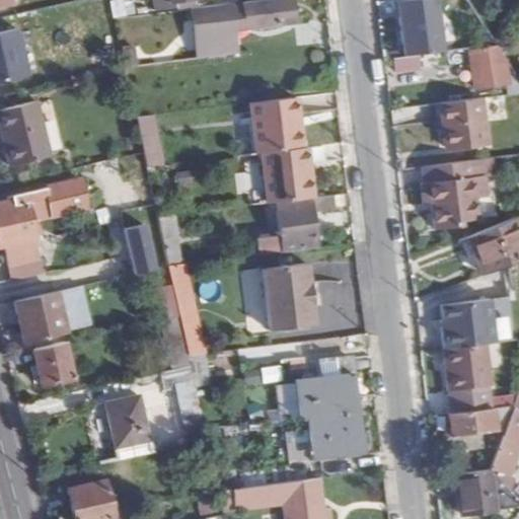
[(133,13),(133,0),(114,0),(114,13),(133,13)]
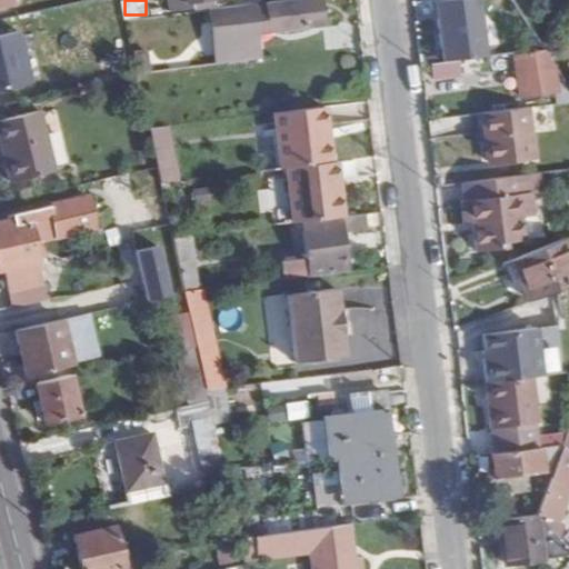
[(206,0),(168,0),(171,16),(189,13),(187,2),(206,0)]
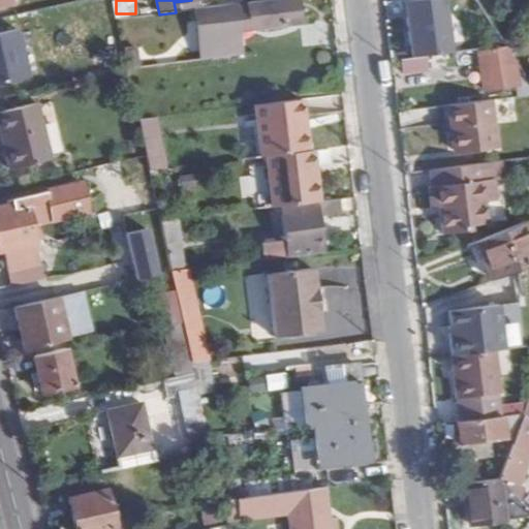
[(300,25),(297,0),(274,0),(196,9),(201,44),(211,43),(214,59),(254,54),(251,31),(300,25)]
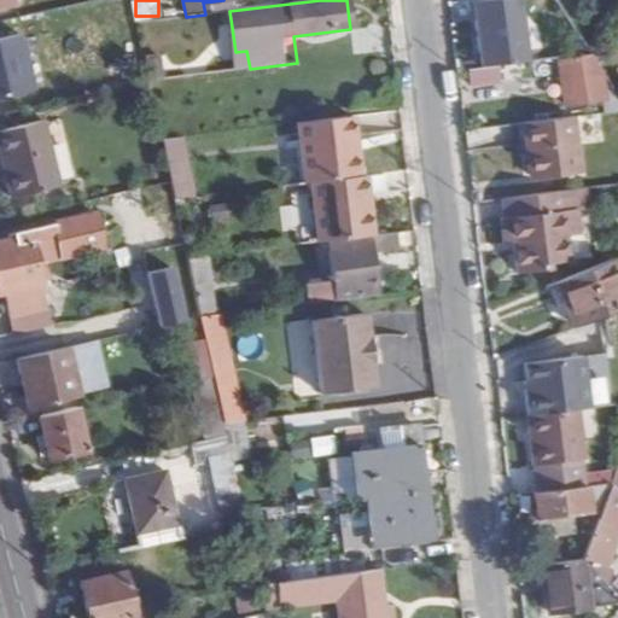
[(496,66),(525,62),(517,0),(489,0),(477,1),(472,3),(482,68),(496,66)]
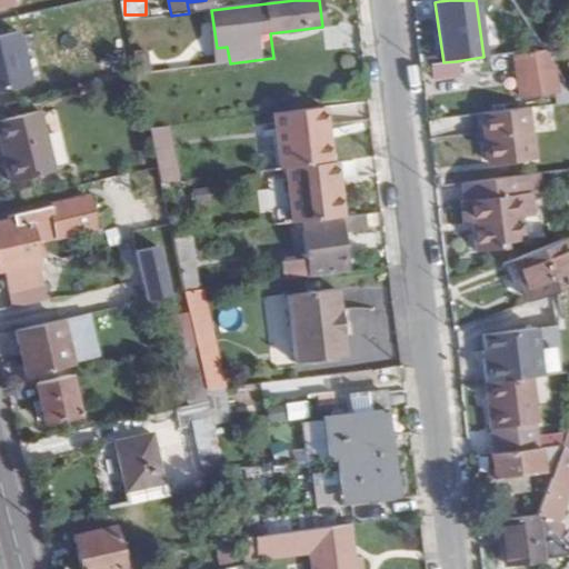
[(22,31),(0,36),(0,90),(33,83),(22,31)]
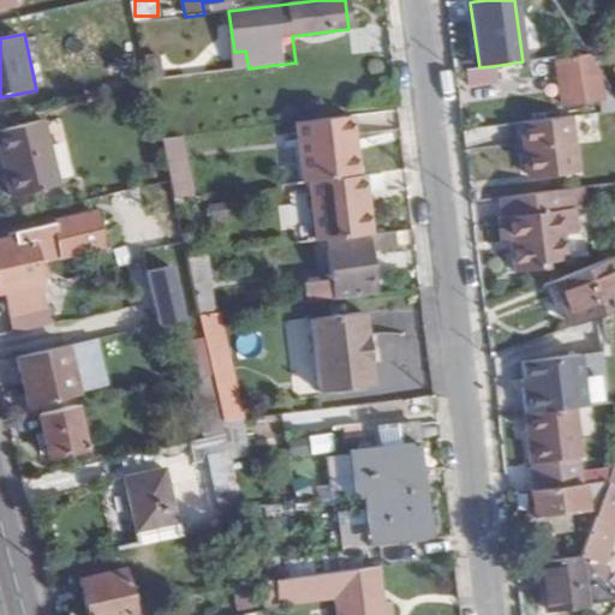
[(614,75),(598,49),(589,54),(614,93),(614,75)]
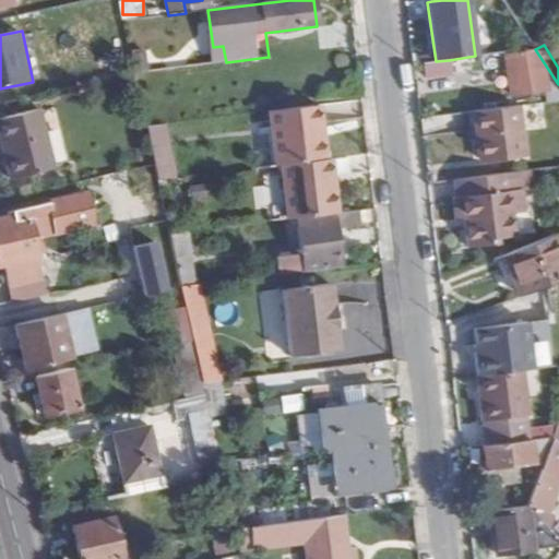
[(548,88),(545,68),(534,51),(512,55),(514,73),(509,74),(512,95),(548,88)]
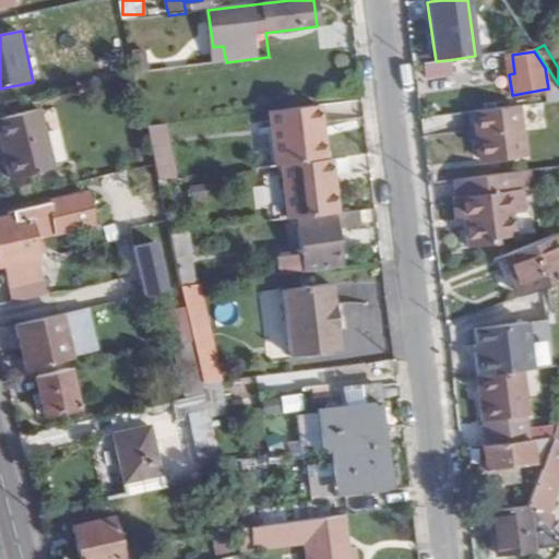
[(436,61),(425,63),(426,79),(450,75),(449,60),(436,61)]
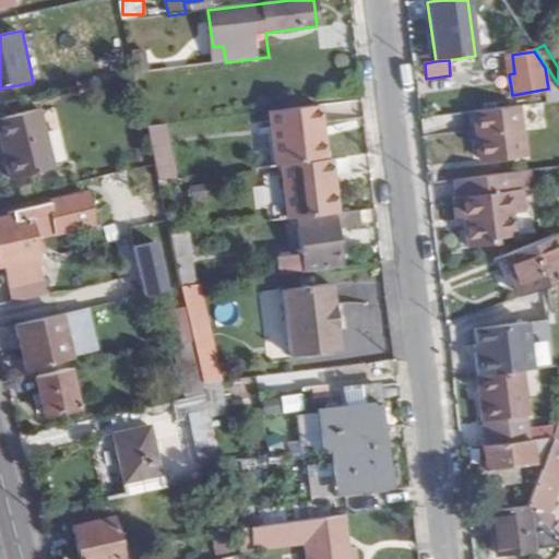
[(276,166),(282,166),(324,161),(318,105),(269,111),(276,166)]
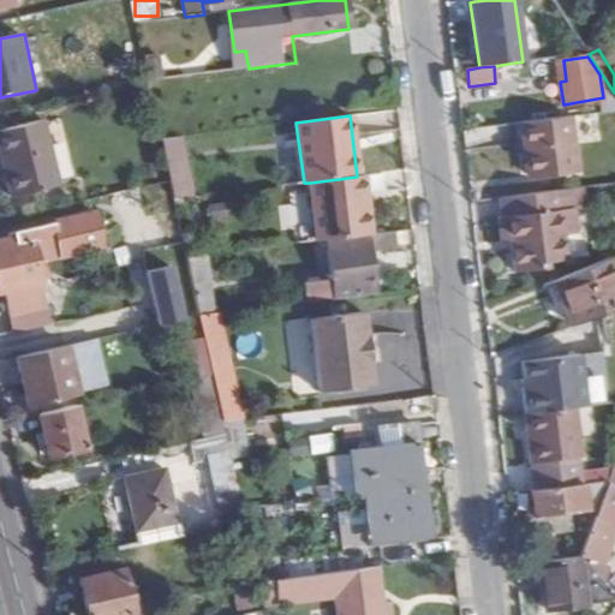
[(530,175),(578,171),(571,117),(523,123),(530,175)]
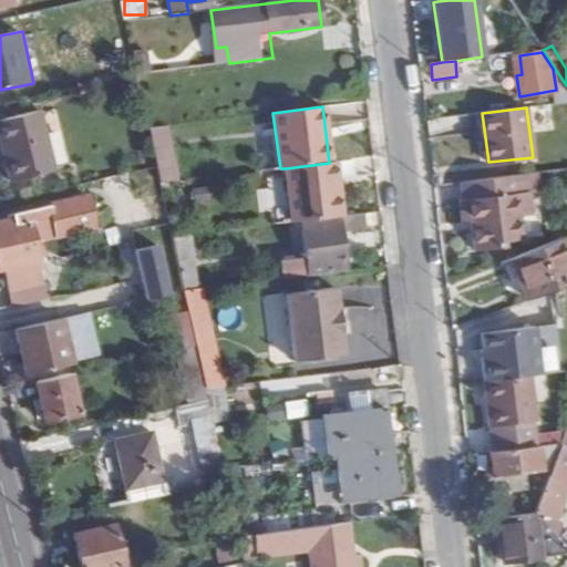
[(53,171),(39,112),(0,121),(0,133),(11,182),(53,171)]
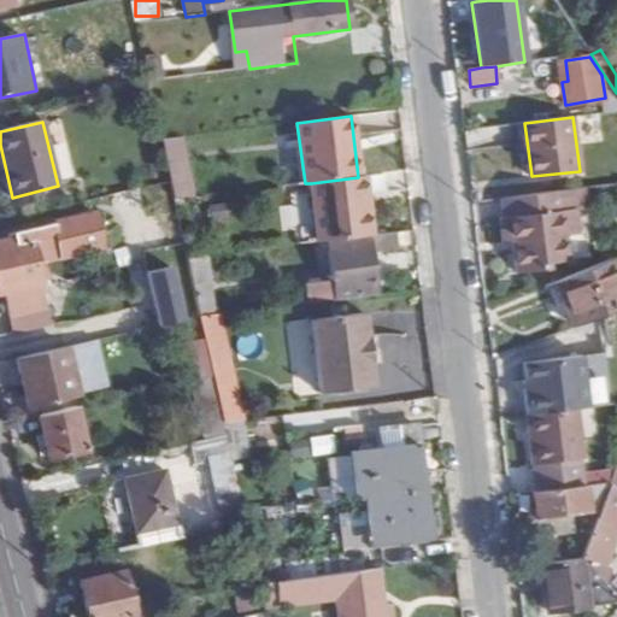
[(372,236),(365,176),(358,177),(311,183),(318,244),(329,242),(372,236)]
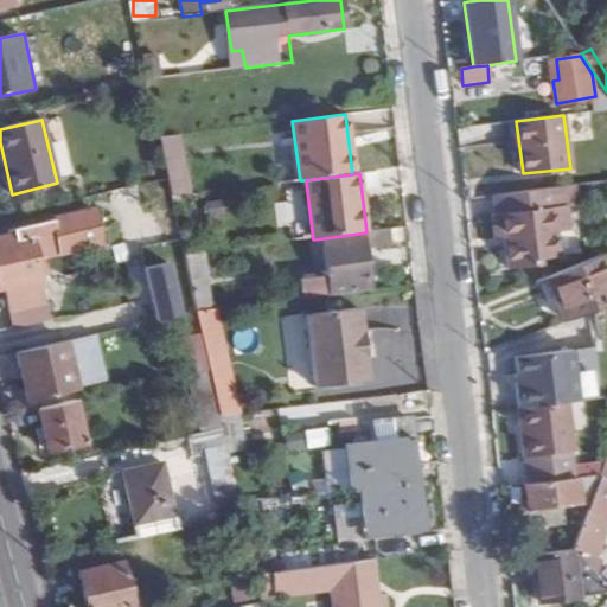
[(555,230),(568,228),(566,208),(576,206),(574,185),(494,196),(496,215),(492,215),(496,240),(505,238),(509,267),(536,263),(536,257),(557,254),(555,230)]
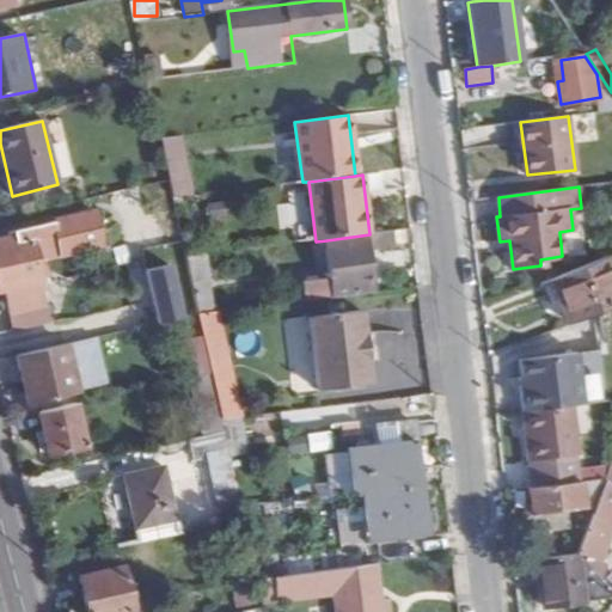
[(93,212),(54,221),(54,226),(0,239),(0,291),(1,294),(4,294),(20,356),(56,347),(40,286),(44,285),(36,251),(59,246),(61,255),(103,245),(93,212)]
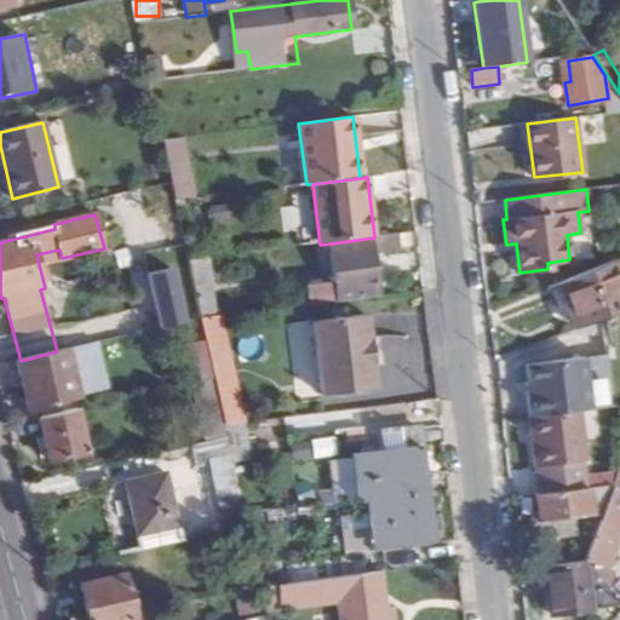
[(373,254),(400,251),(399,235),(374,237),(331,244),(337,283),(308,287),(310,305),(378,297),(373,254)]
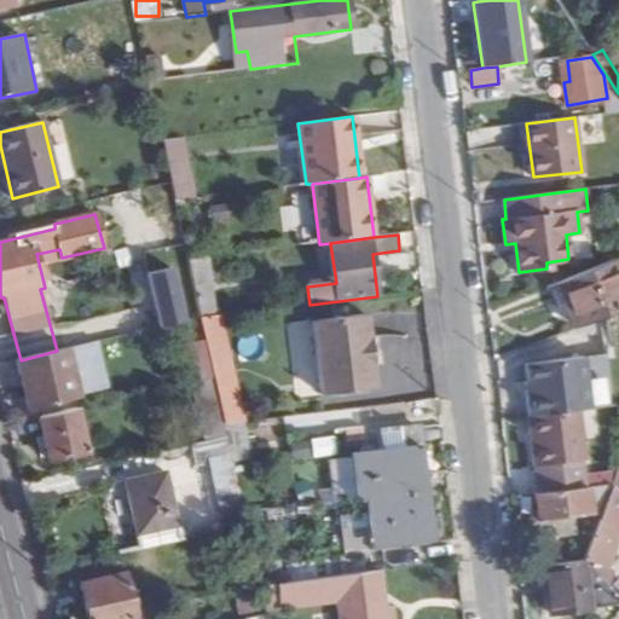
[(190,261),(197,300),(202,319),(215,317),(208,259),(190,261)]
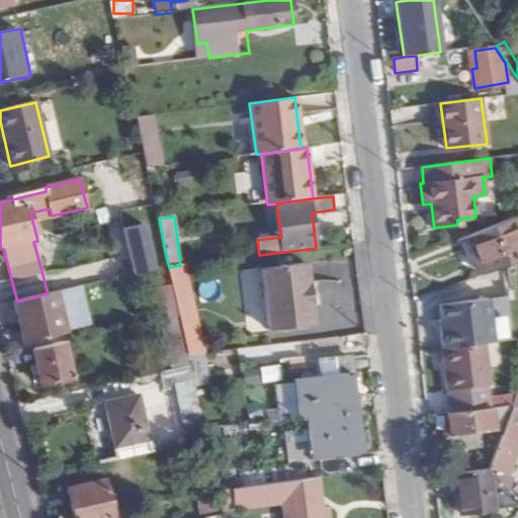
[(517,259),(517,223),(515,217),(465,237),(481,274),(517,259)]
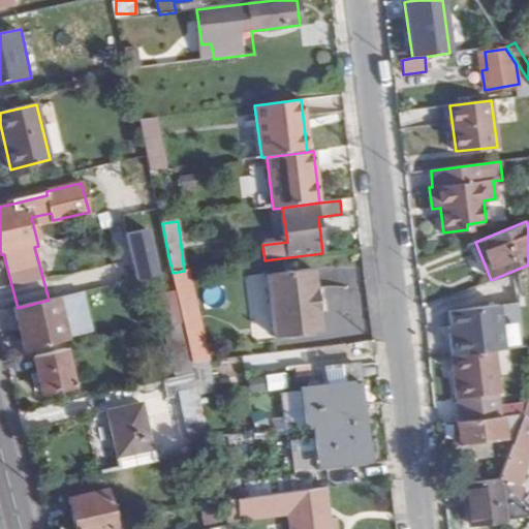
[(150,261),(153,277),(173,273),(168,256),(150,261)]
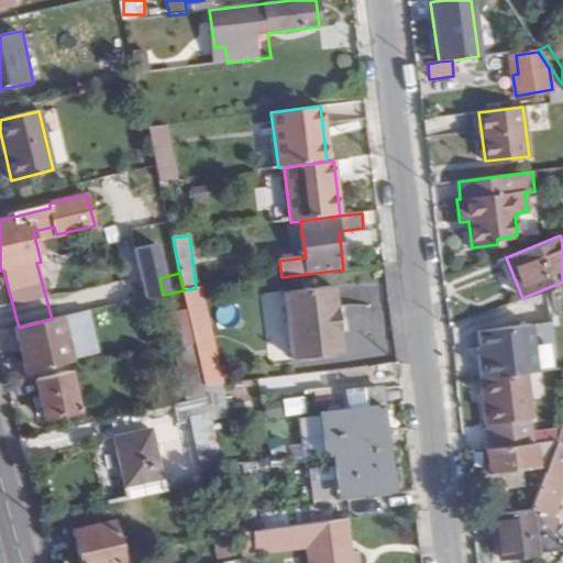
[(333,286),(284,290),(289,356),(339,352),(333,286)]
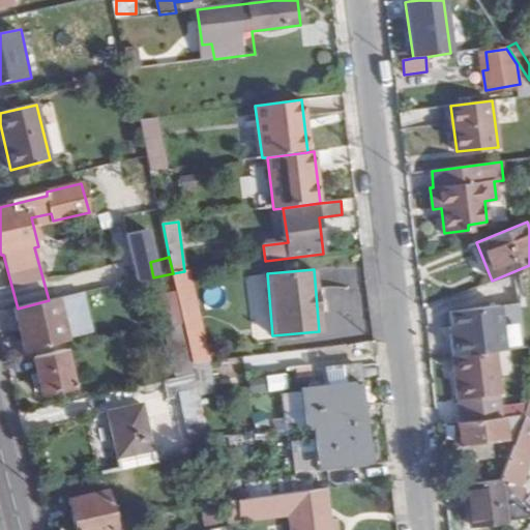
[(185,329),(200,326),(187,271),(184,271),(173,273),(184,323),(185,329)]
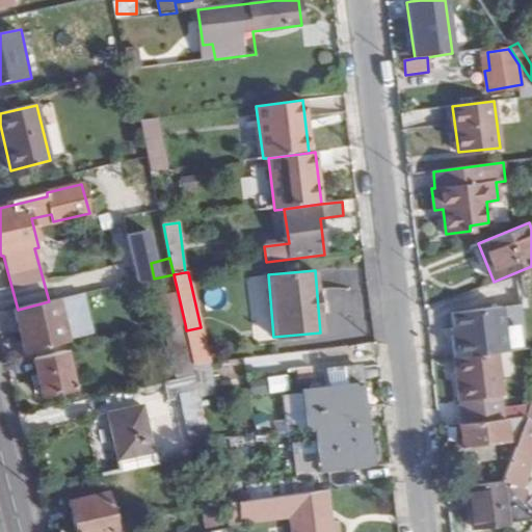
[(25,349),(68,339),(58,300),(49,301),(18,310),(16,310),(25,349)]
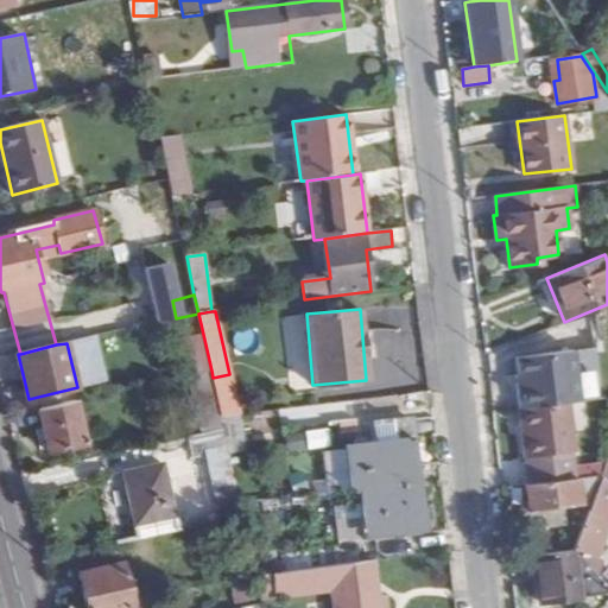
[(577,352),(513,360),(520,419),(571,413),(584,411),(577,352)]
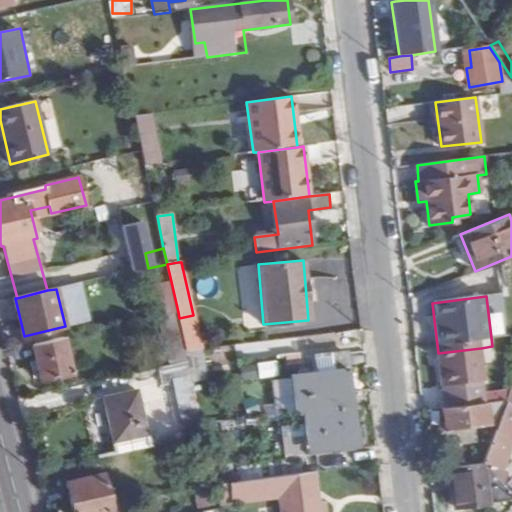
[(188,362),(185,349),(179,318),(178,312),(161,317),(172,365),(188,362)]
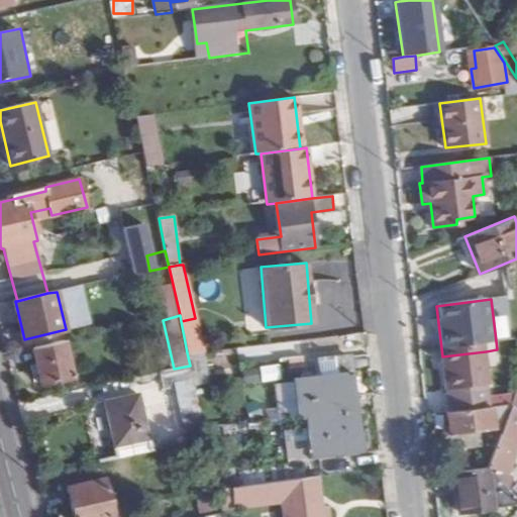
[(187,352),(203,350),(195,318),(181,321),(187,352)]
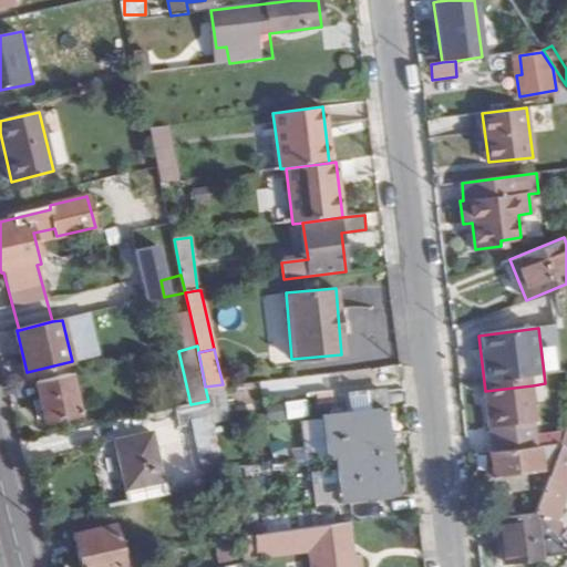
[(79,414),(70,375),(38,383),(48,422),(79,414)]
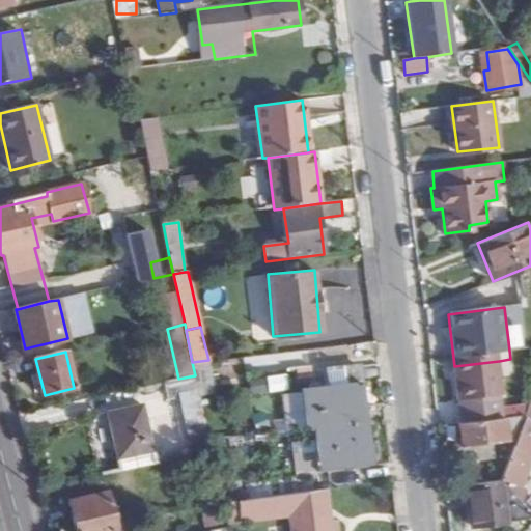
[(212,380),(208,360),(192,362),(195,375),(197,383),(212,380)]
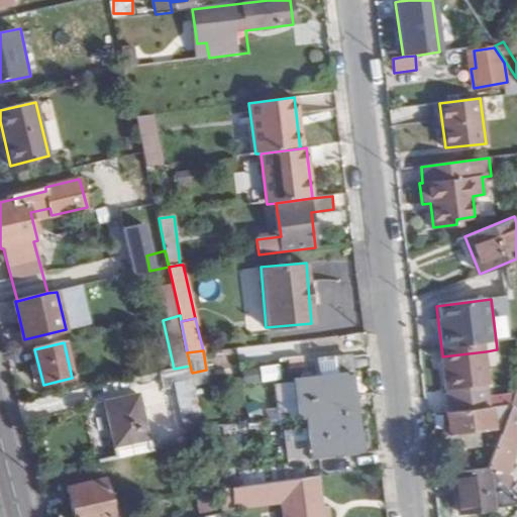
[(442,356),(449,412),(489,407),(486,387),(490,387),(486,351),(442,356)]
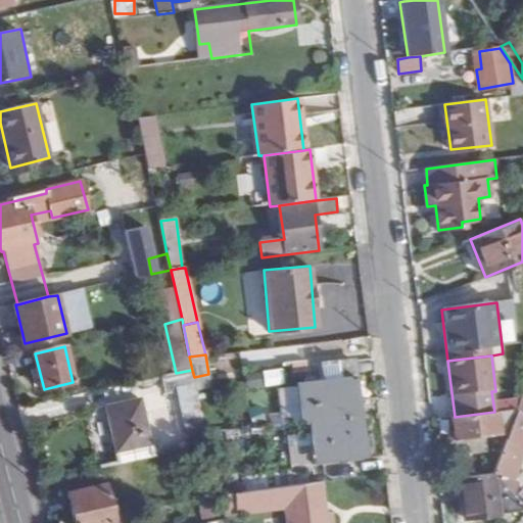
[(363,454),(351,360),(321,364),(323,381),(300,384),(305,420),(312,420),(315,445),(316,460),(363,454)]
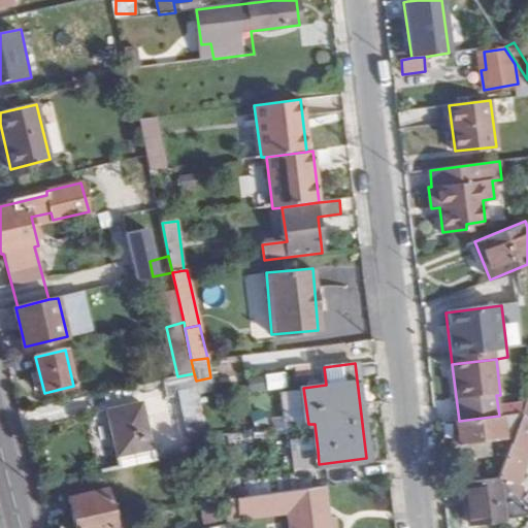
[(269,389),(289,387),(287,369),(267,372),(269,389)]
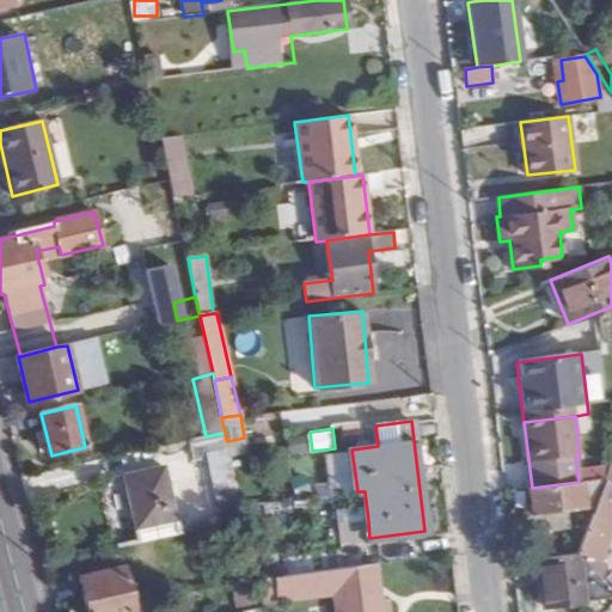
[(225,433),(206,436),(193,440),(196,456),(228,448),(225,433)]
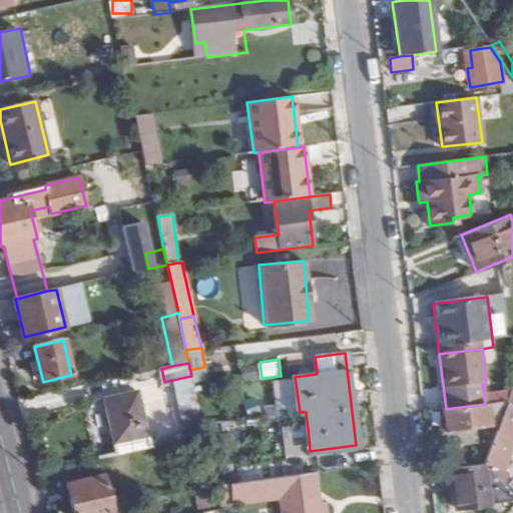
[(275,379),(278,409),(298,406),(295,377),(275,379)]
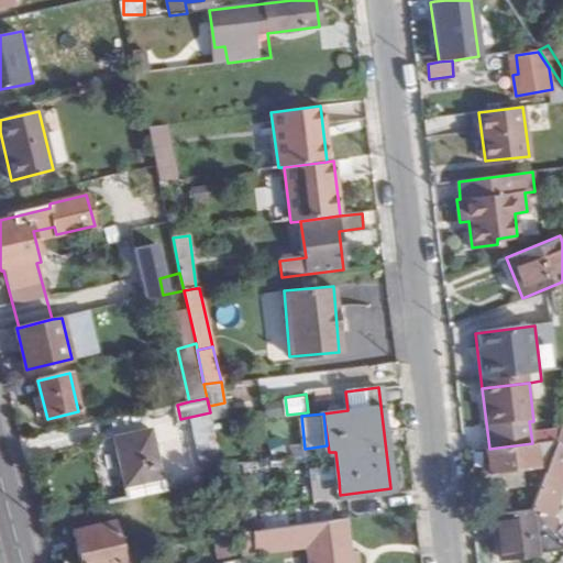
[(562,440),(562,419),(562,418),(551,428),(562,440)]
